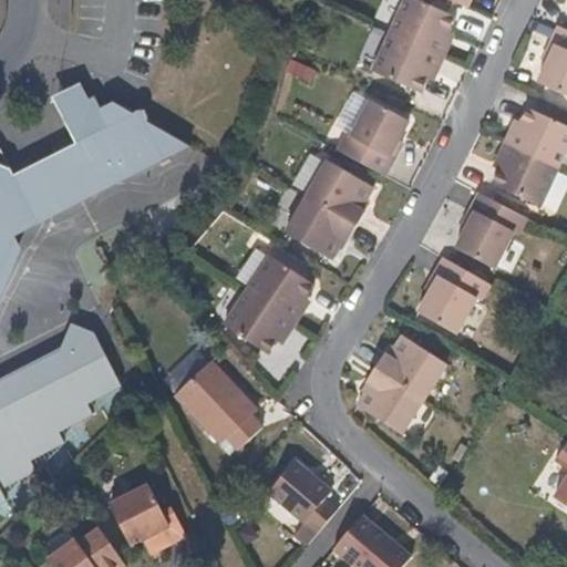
[(446,31),(453,17),(415,0),(405,0),(390,33),(436,54),(446,31)]
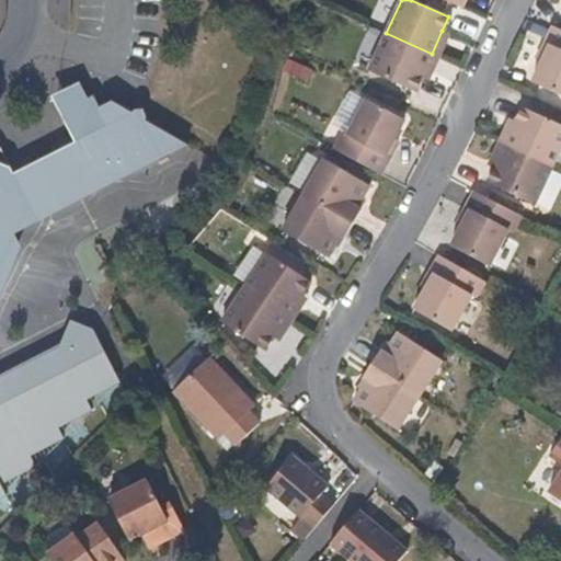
[(560,31),(552,26),(544,46),(548,48),(541,64),(531,83),(560,98),(560,31)]
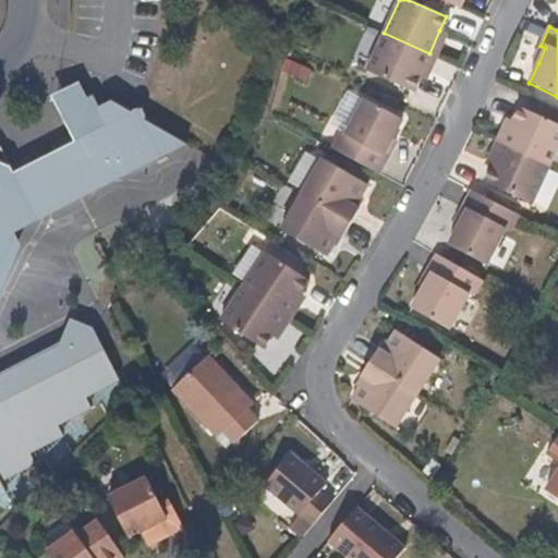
[(438,57),(448,34),(439,31),(429,53),(438,57)]
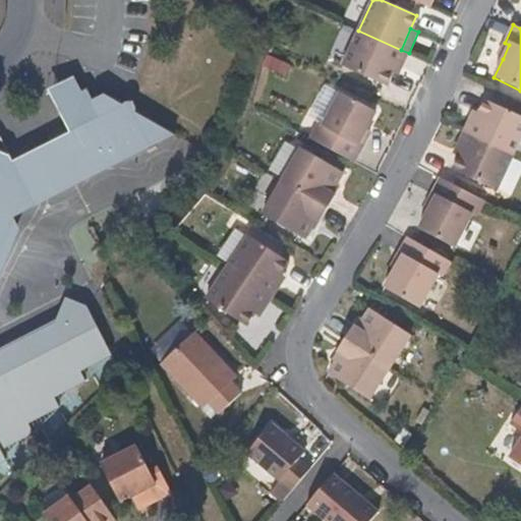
[(392,70),(401,50),(358,31),(343,66),(385,84),(392,70)]
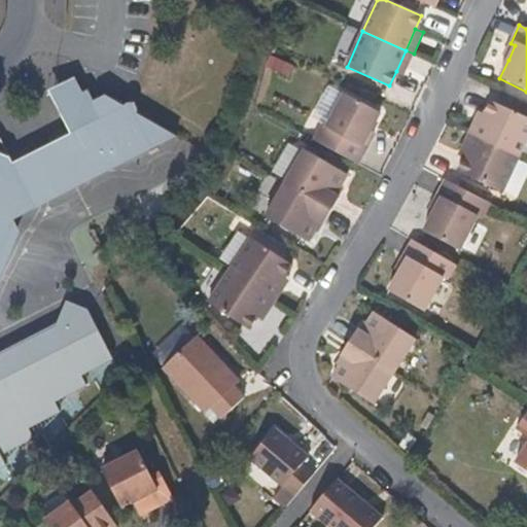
[(508,60),(515,45),(511,43),(503,58),(508,60)]
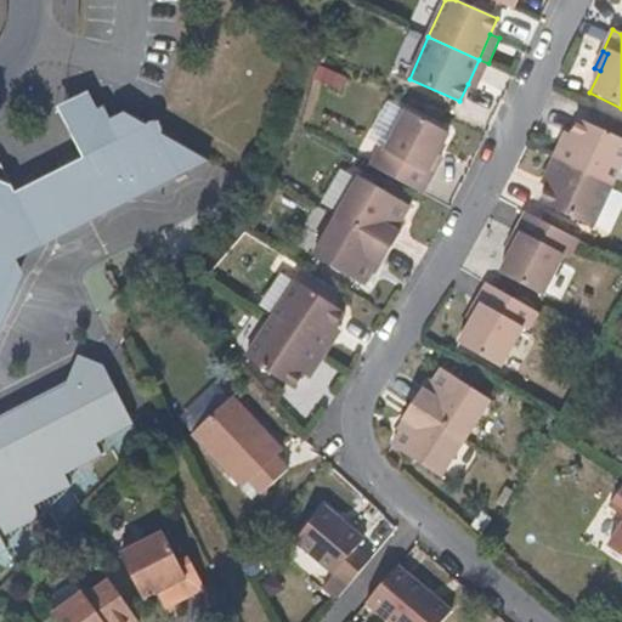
[(476,88),(488,63),(479,60),(468,84),(476,88)]
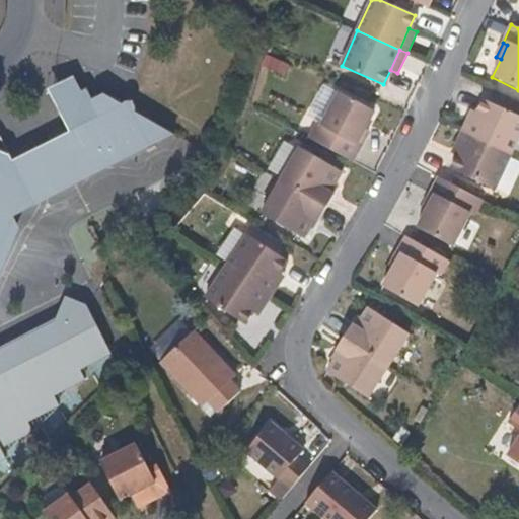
[(170,137),(137,118),(136,110),(134,105),(129,104),(122,107),(105,99),(94,102),(98,112),(92,115),(83,97),(82,96),(76,90),(68,89),(64,89),(59,96),(56,101),(57,109),(67,129),(70,138),(83,164),(116,149),(121,161),(170,137)]
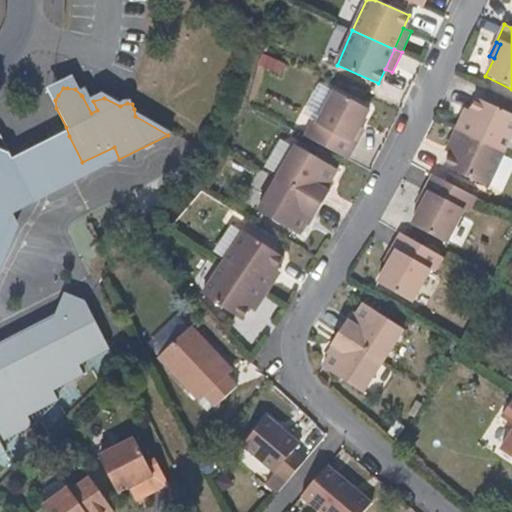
[(359,126),(368,108),(333,90),(315,125),(308,137),(347,157),(354,143),(352,141),(359,126)]
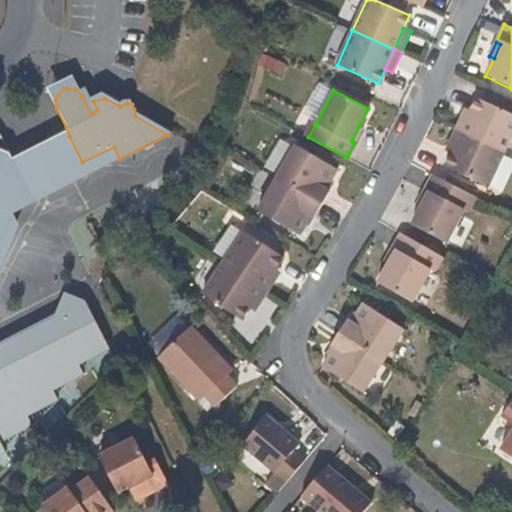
[(93,101),(89,94),(86,95),(82,96),(91,113),(97,110),(93,101)]
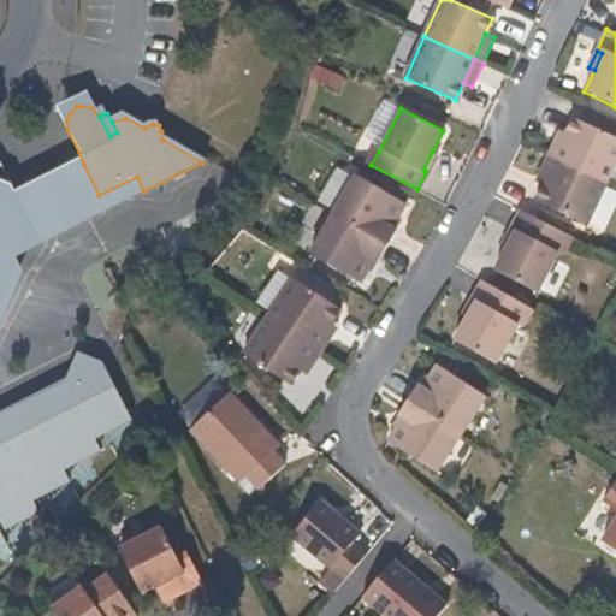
[(615,163),(615,137),(573,119),(566,136),(555,160),(569,167),(608,184),(615,163)]
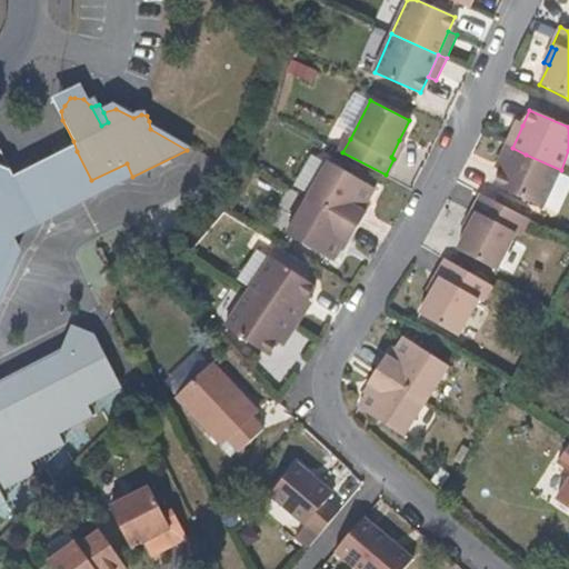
[(512,148),(522,126),(516,121),(506,145),(512,148)]
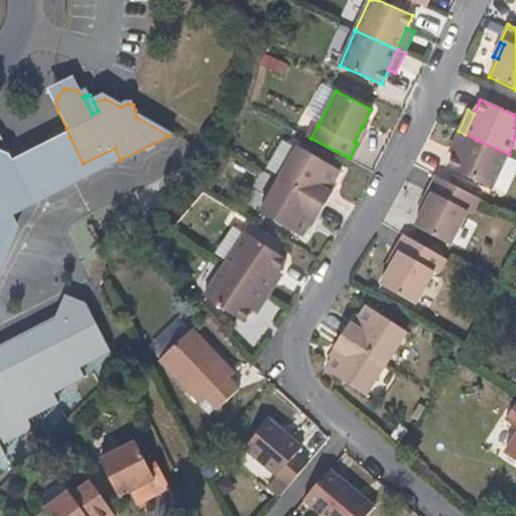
[(310,138),(317,126),(313,123),(306,136),(310,138)]
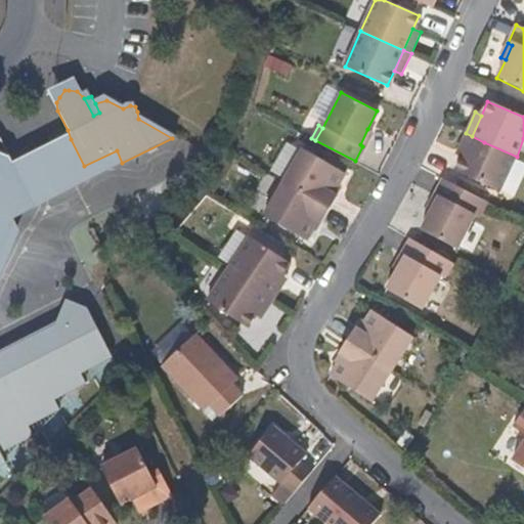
[(362,146),(370,130),(367,129),(360,144),(362,146)]
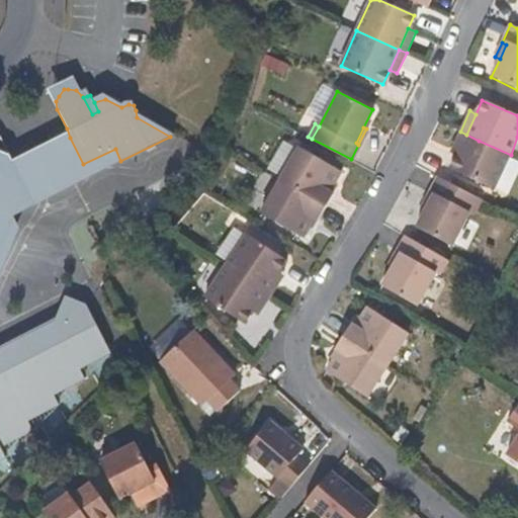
[(456,156),(466,135),(460,132),(450,153),(456,156)]
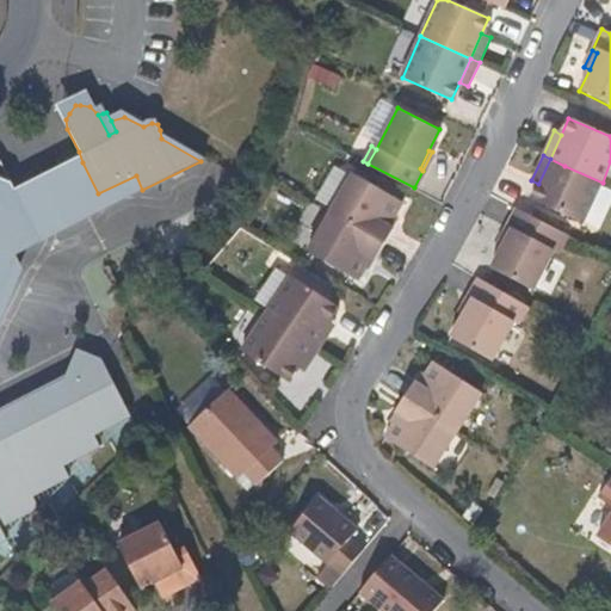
[(582,224),(603,183),(565,166),(550,159),(538,184),(531,199),(582,224)]
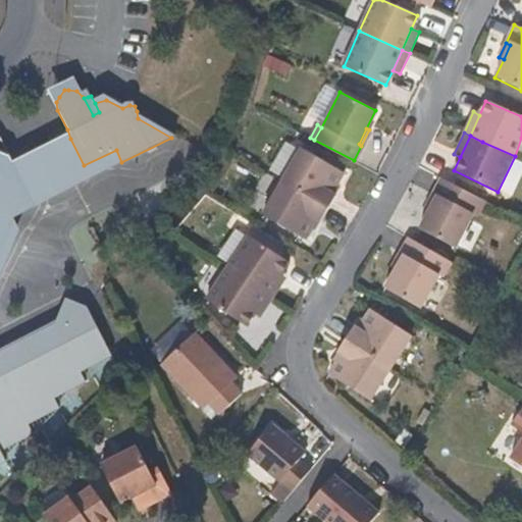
[(10,214),(121,162),(116,150),(84,165),(70,139),(14,166),(28,193),(4,204),(10,214)]
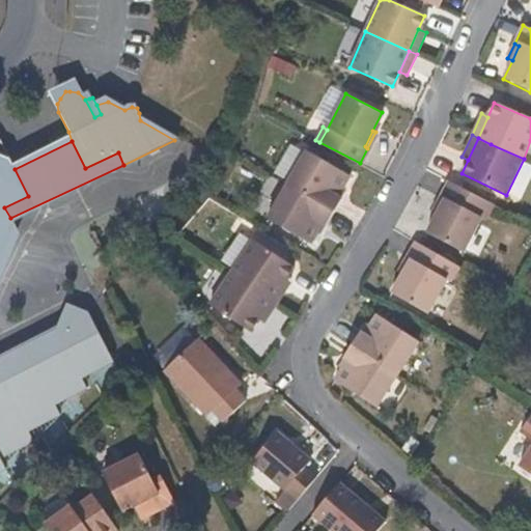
[(84,390),(83,378),(114,366),(87,317),(62,308),(52,334),(0,353),(0,244),(10,218),(4,207),(28,196),(15,169),(3,146),(0,143),(0,459),(0,457),(0,446),(26,438),(23,425),(55,414),(51,402),(84,390)]
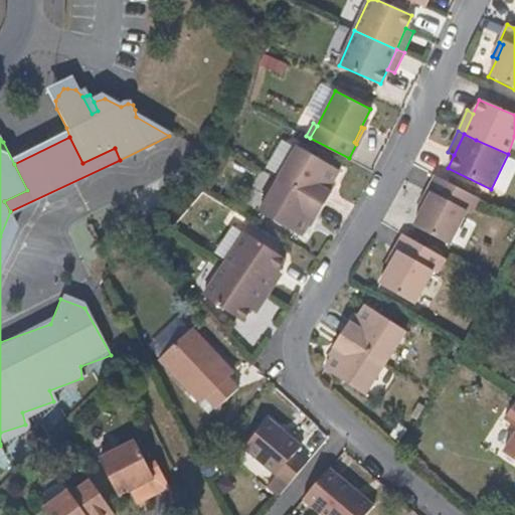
[(331,181),(336,170),(295,147),(277,177),(326,204),(331,193),(326,190),(331,181)]
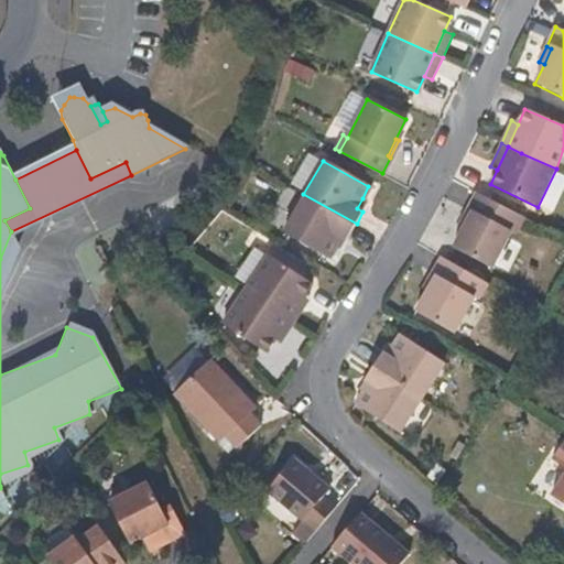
[(508,231),(518,214),(513,212),(476,193),(466,210),(472,213),(464,229),(454,248),(490,267),(508,231)]
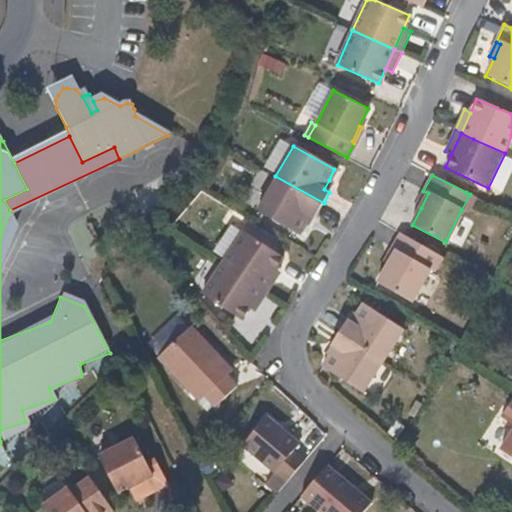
[(316,216),(324,203),(275,176),(257,212),(300,235),(306,222),(311,213),(316,216)]
